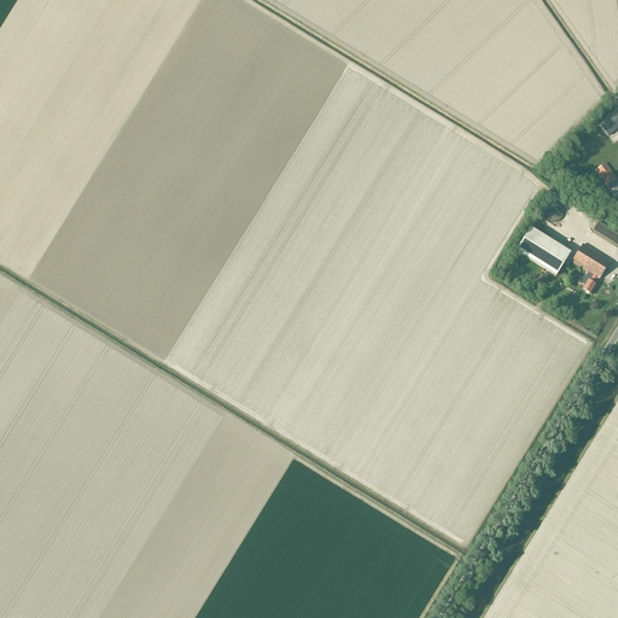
[(598,126),(607,136),(617,126),(617,111),(616,109),(598,126)]
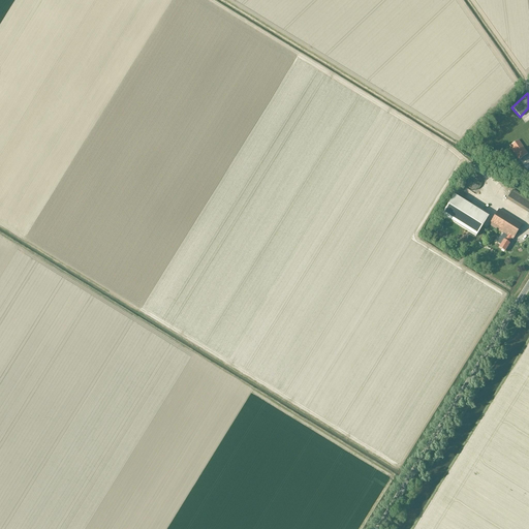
[(519,160),(527,154),(518,141),(509,146),(519,160)]
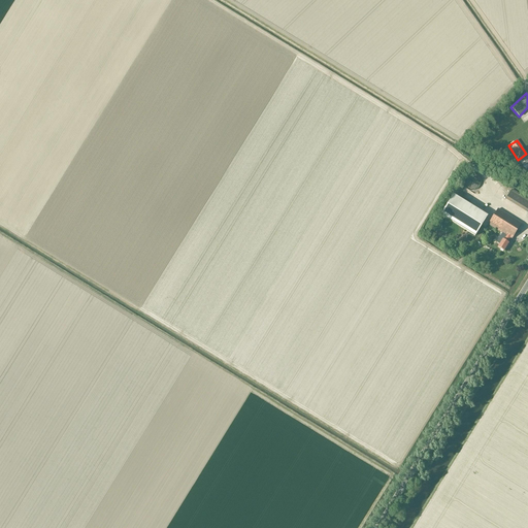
[(464,178),(463,182),(463,184),(464,186),(465,188),(467,190),(469,191),(471,191),(474,191),(476,190),(479,188),(480,186),(481,184),(481,182),(481,179),(480,177),(477,175),(475,174),(473,173),(471,173),(468,173),(466,175),(465,176),(464,178)]
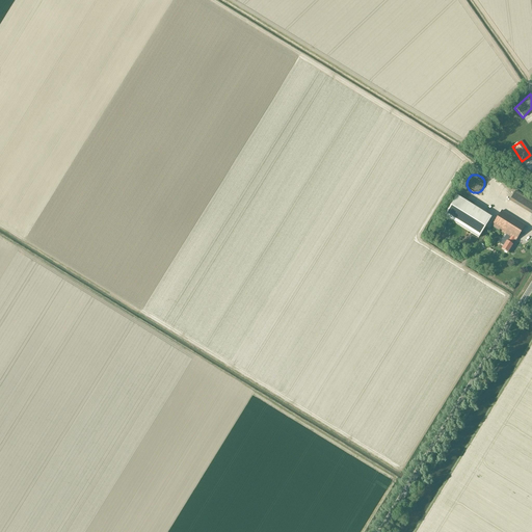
[(531,201),(515,190),(509,201),(531,215),(531,213),(531,201)]
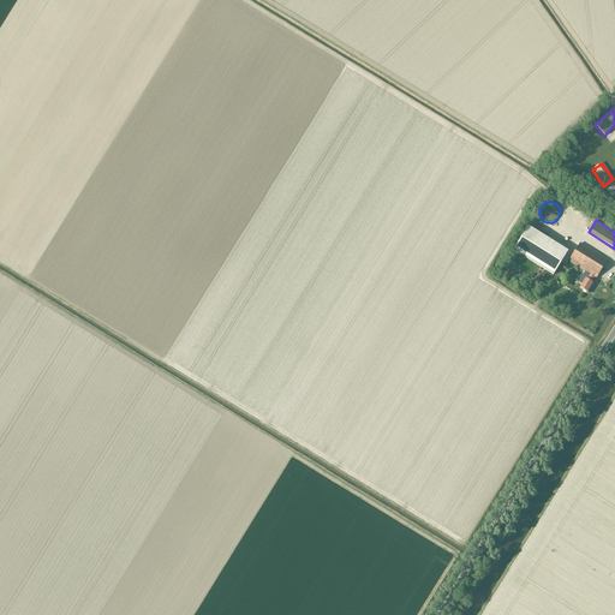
[(527,227),(513,250),(553,275),(567,252),(527,227)]
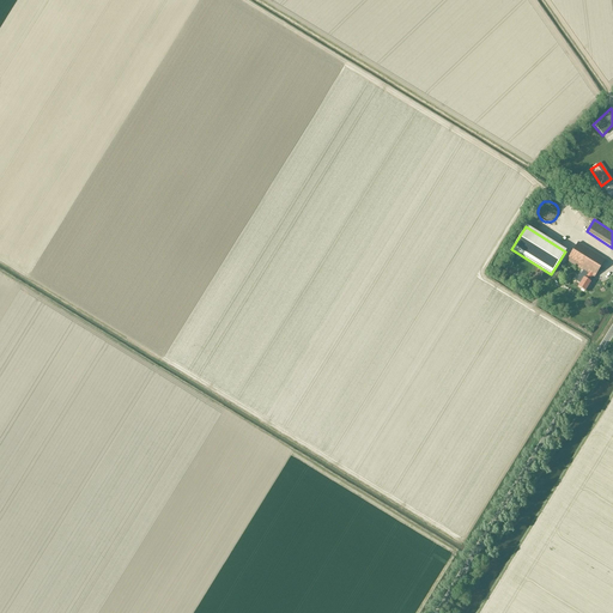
[(594,278),(605,260),(577,243),(566,261),(583,271),(576,281),(580,284),(577,287),(584,291),(590,283),(589,281),(592,277),(594,278)]
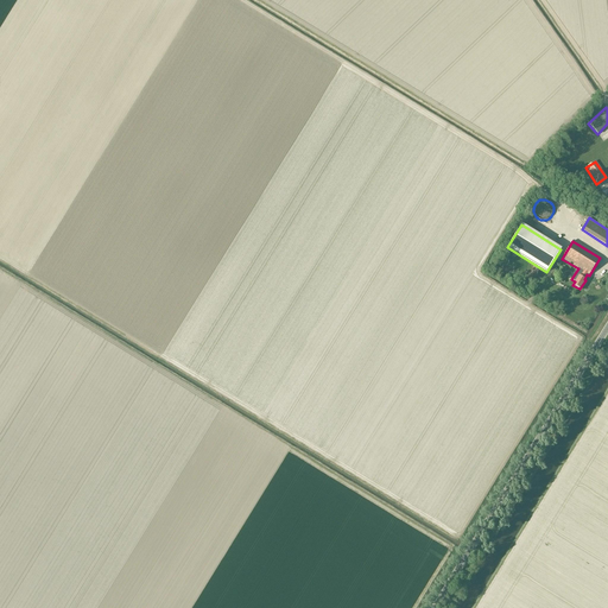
All buildings are outlined.
